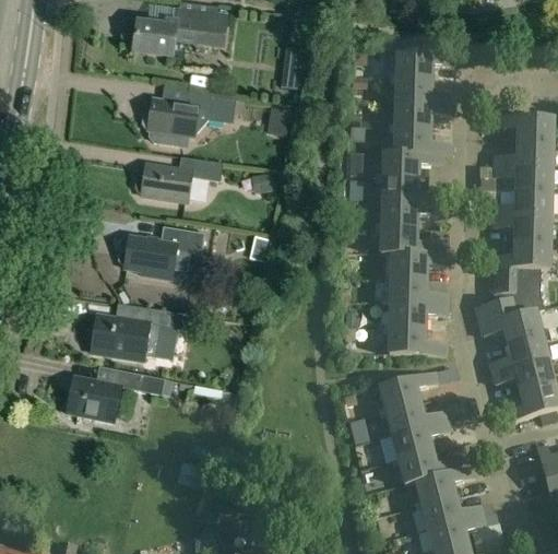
[(174,40),(201,44),(222,47),(226,15),(216,13),(217,7),(178,1),(175,27),(166,26),(167,22),(149,20),(147,24),(135,22),(131,52),(170,58),(174,40)]
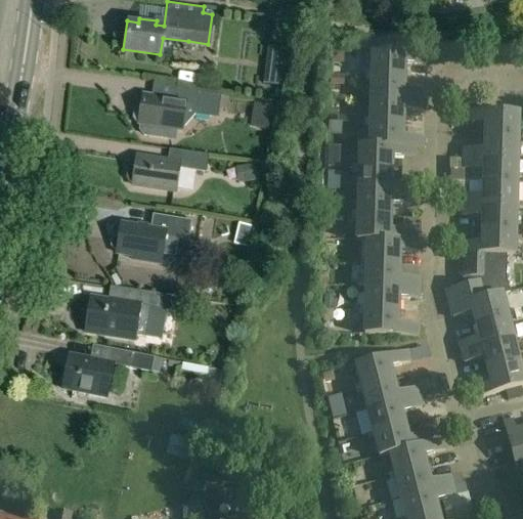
[(284,44),(265,42),(261,81),(278,83),(284,44)]
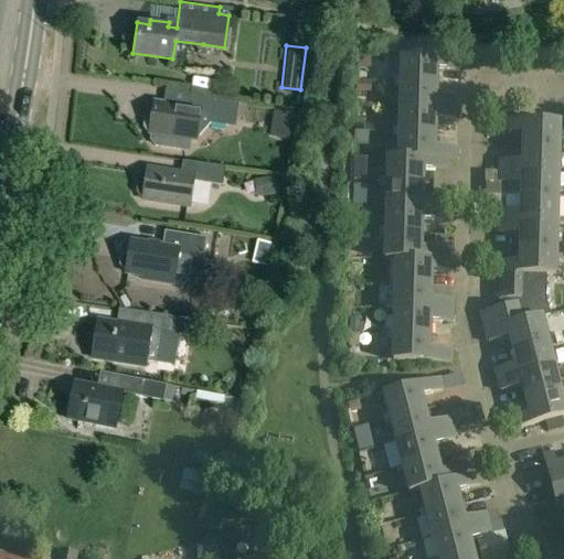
[(400,77),(435,78),(436,65),(458,66),(458,54),(401,52),(400,74),(394,74),(394,78),(400,78),(400,77)]
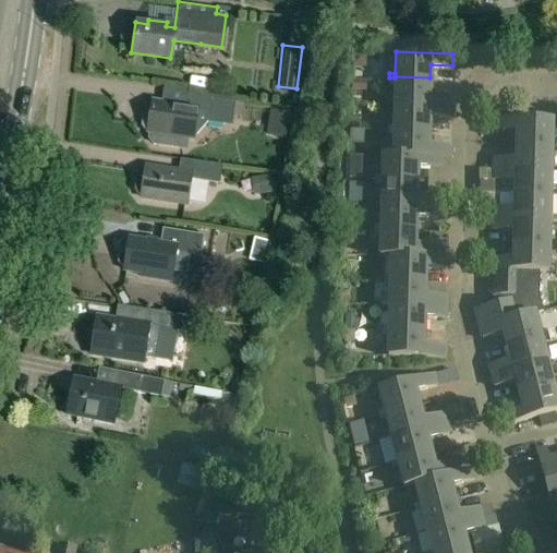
[(195,76),(213,75),(212,58),(195,59),(195,76)]
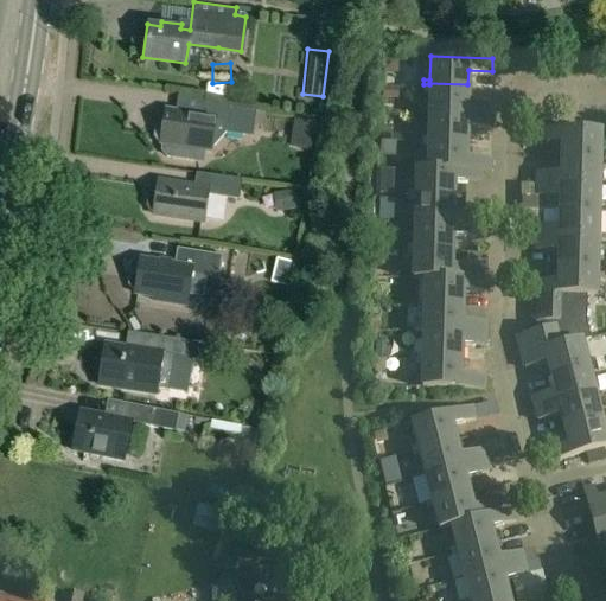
[(382,94),(397,94),(397,83),(382,83),(382,94)]
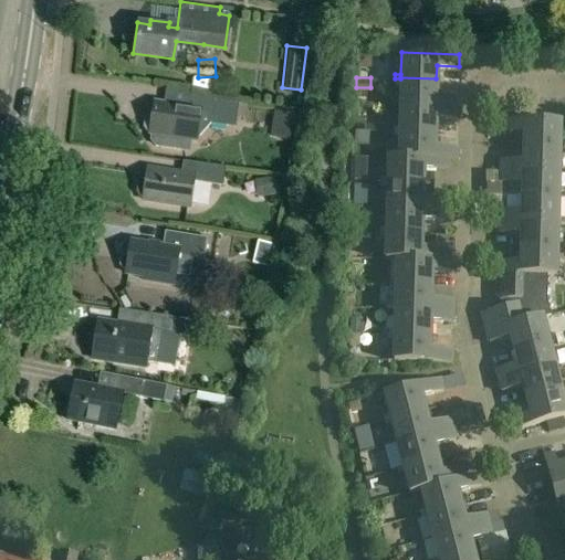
[(400,83),(400,103),(458,105),(458,95),(436,94),(436,78),(400,77),(400,78),(395,78),(395,83),(400,83)]
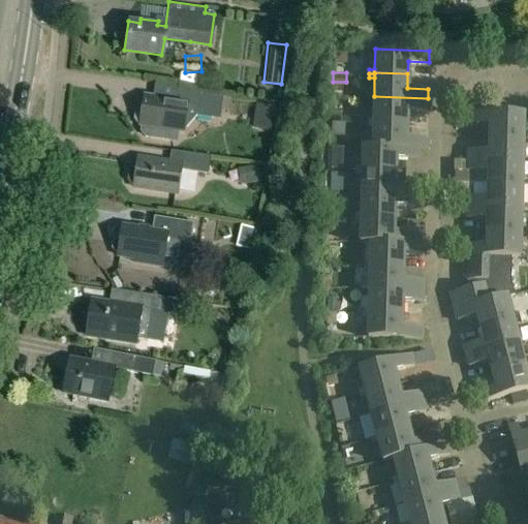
[(138,123),(141,123),(140,129),(143,134),(169,139),(171,127),(181,129),(185,106),(196,109),(195,113),(217,116),(221,90),(176,83),(174,98),(143,94),(141,106),(137,105),(134,109),(132,117),(135,121),(138,121),(138,123)]
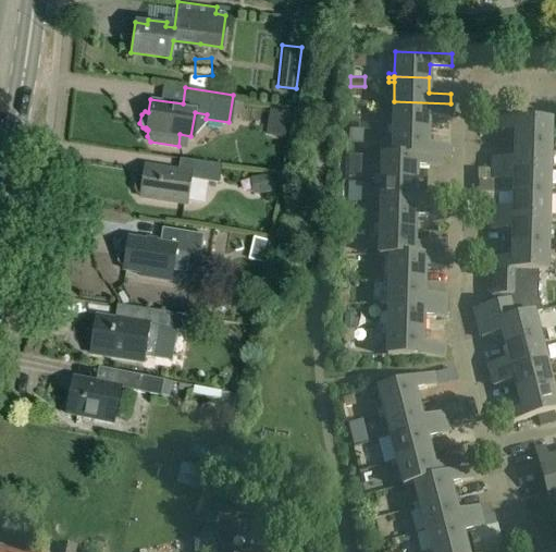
[(275,114),(295,117),(296,99),(276,97),(275,114)]
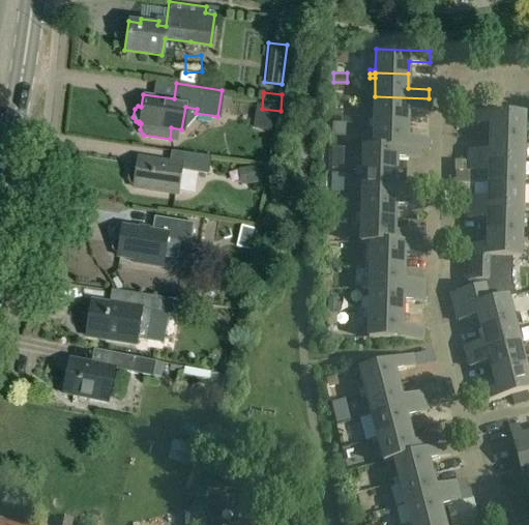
[(368,117),(368,121),(374,121),(374,120),(407,121),(407,109),(429,110),(429,98),(375,96),(374,117),(368,117)]
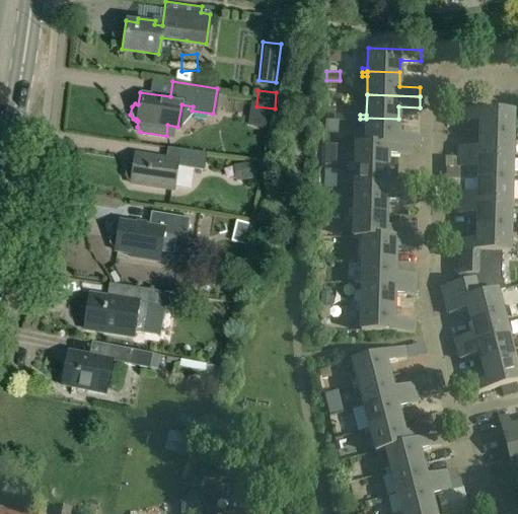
[(354,120),(357,107),(337,104),(335,116),(354,120)]
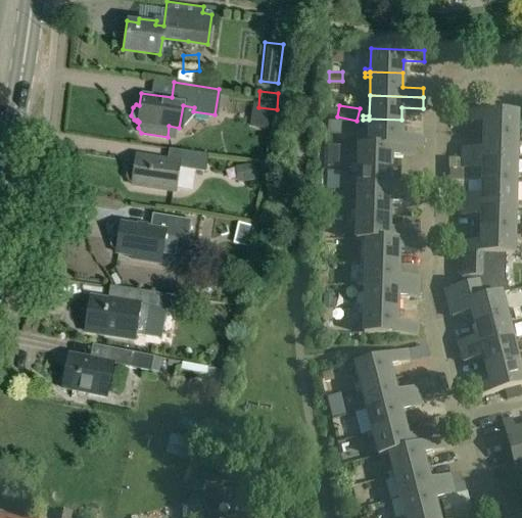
[(483,120),(483,132),(517,133),(517,109),(464,108),(464,120),(483,120)]
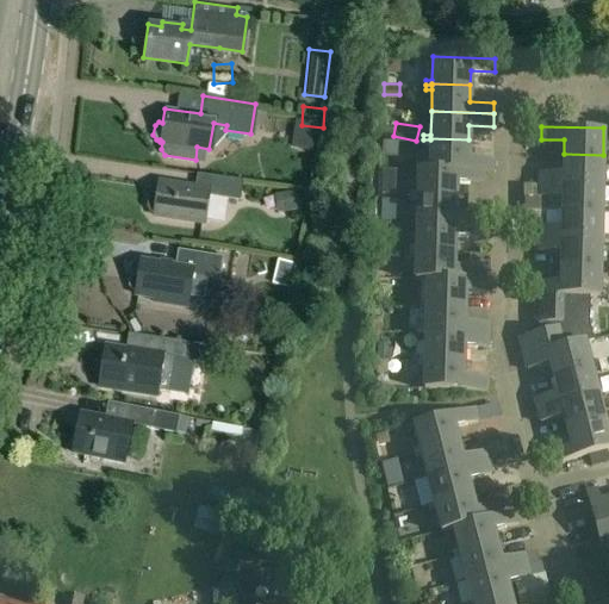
[(430,144),(429,166),(492,168),(492,156),(468,155),(468,139),(430,138),(430,139),(423,139),(423,144),(430,144)]
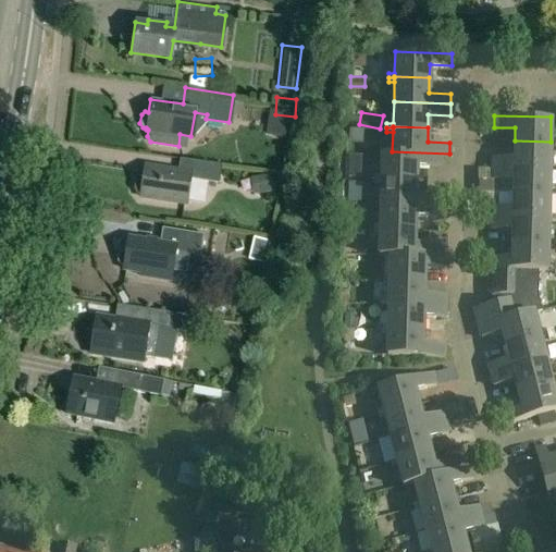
[(493,155),(493,164),(550,167),(551,145),(551,142),(515,140),(515,144),(515,155),(493,155)]
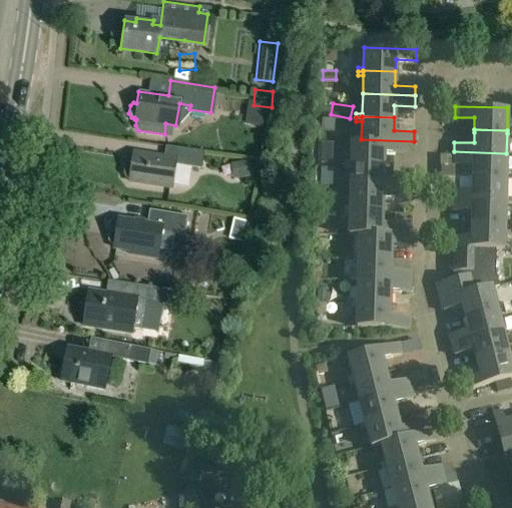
[(345,158),(345,162),(351,163),(351,162),(383,163),(383,151),(403,152),(404,142),(414,142),(414,141),(361,139),(352,139),(351,159),(345,158)]
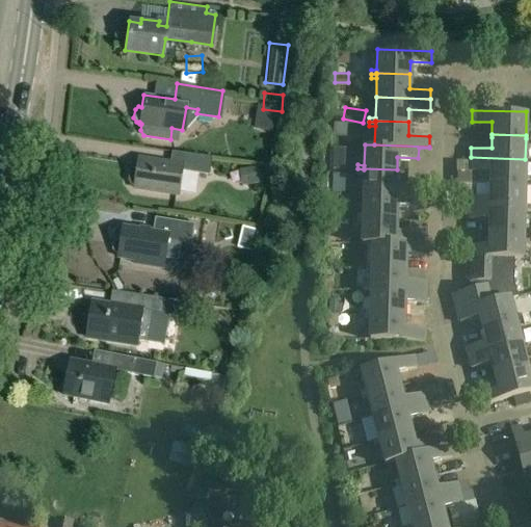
[(130,170),(128,175),(129,179),(130,182),(134,183),(133,185),(177,192),(181,167),(208,173),(211,155),(194,153),(170,149),(168,161),(138,157),(136,168),(132,168),(130,170)]
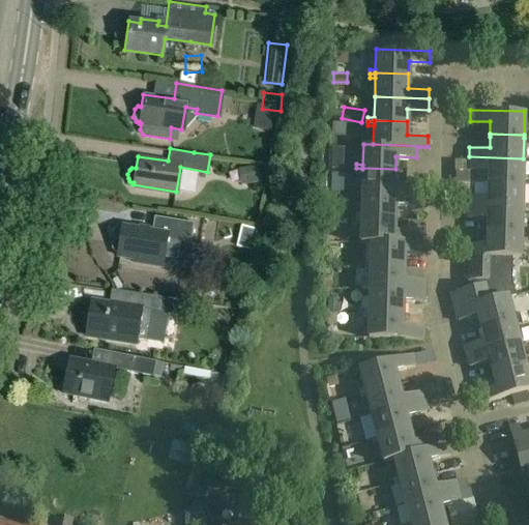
[(489,169),(489,181),(523,182),(523,164),(523,158),(469,156),(468,163),(468,168),(489,169)]
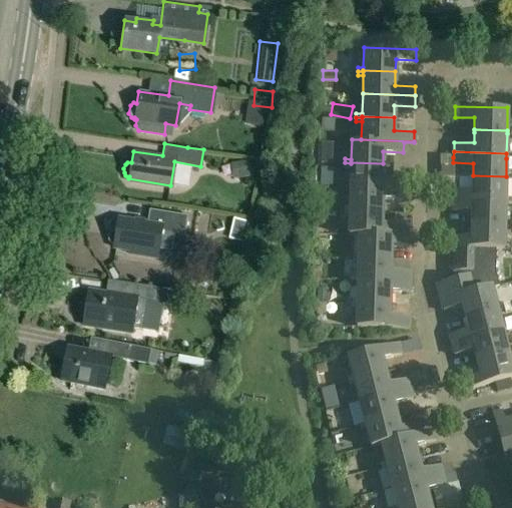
[(351,167),(350,185),(402,186),(403,177),(383,177),(383,163),(351,162),(351,163),(345,162),(345,166),(351,167)]
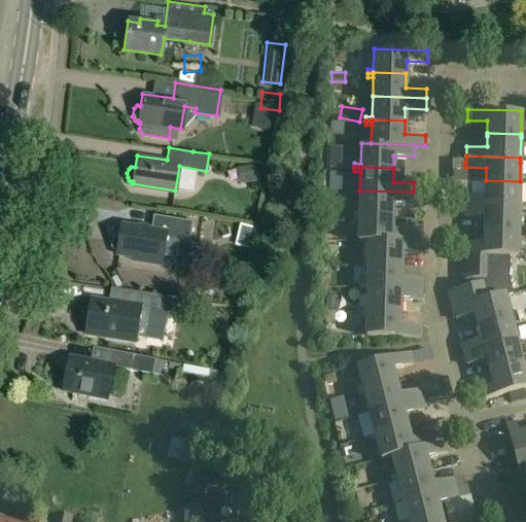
[(464,203),(519,204),(520,181),(486,180),(486,188),(486,194),(464,193),(464,203)]
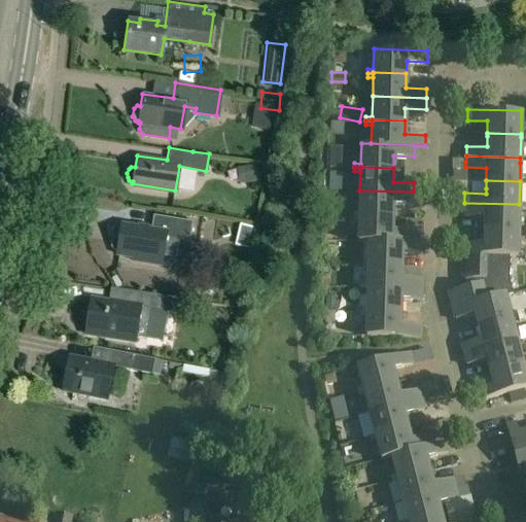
[(353,210),(353,213),(358,213),(358,214),(392,215),(392,203),(413,203),(413,192),(359,190),(359,210),(353,210)]
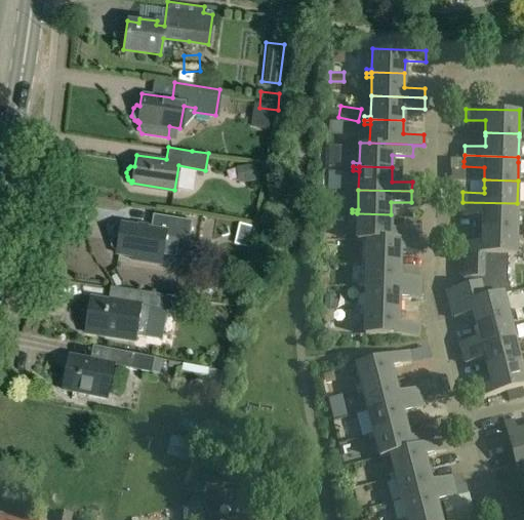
[(483,213),(483,227),(516,228),(517,214),(517,204),(517,203),(462,202),(462,213),(483,213)]
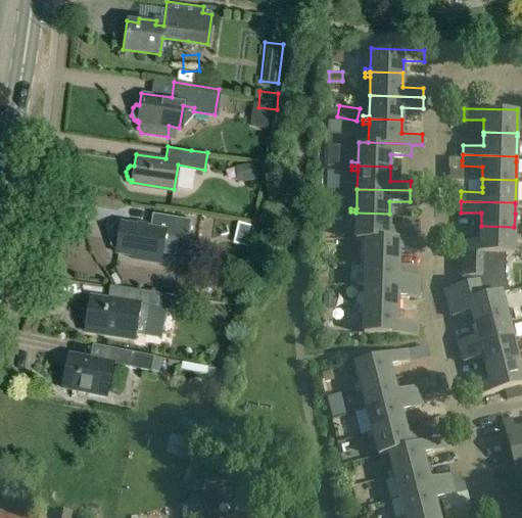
[(356,217),(356,236),(419,238),(419,237),(409,237),(409,228),(388,227),(389,214),(356,213),(356,212),(350,212),(350,217),(356,217)]
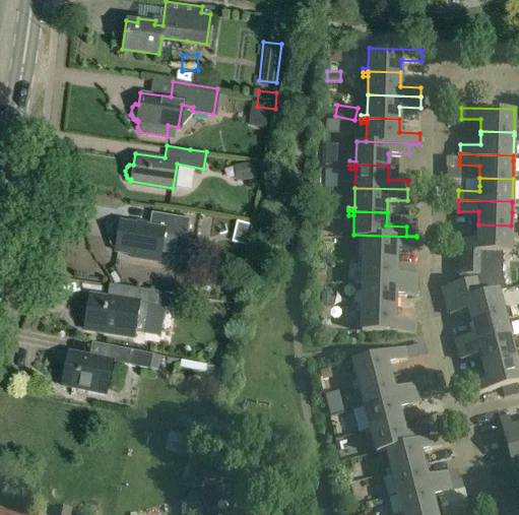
[(236,219),(232,241),(245,244),(250,222),(236,219)]
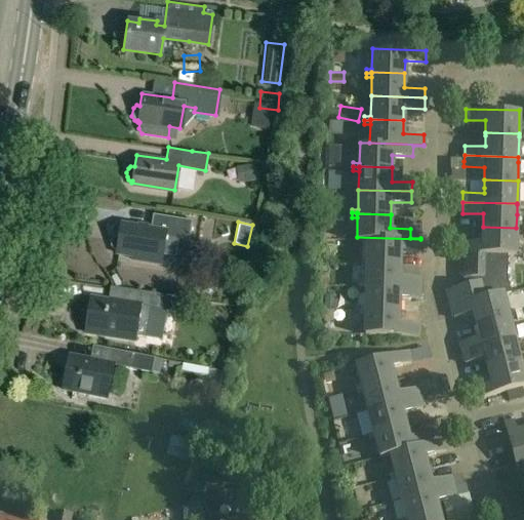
[(159,262),(163,235),(164,229),(150,227),(120,223),(118,235),(115,235),(113,238),(111,241),(111,245),(113,248),(116,249),(116,252),(131,254),(130,257),(159,262)]
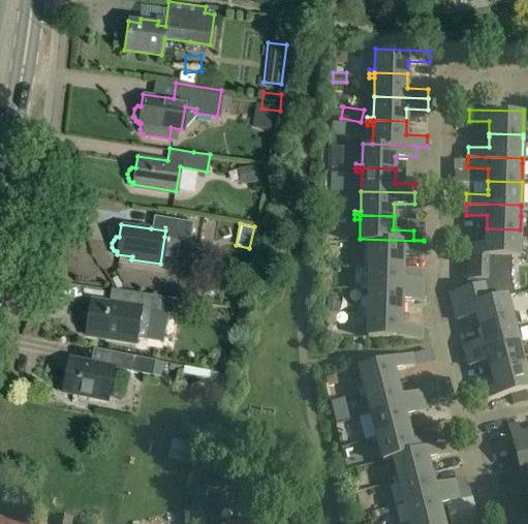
[(510,254),(520,254),(520,242),(520,229),(487,228),(486,242),(465,241),(465,252),(510,254)]
